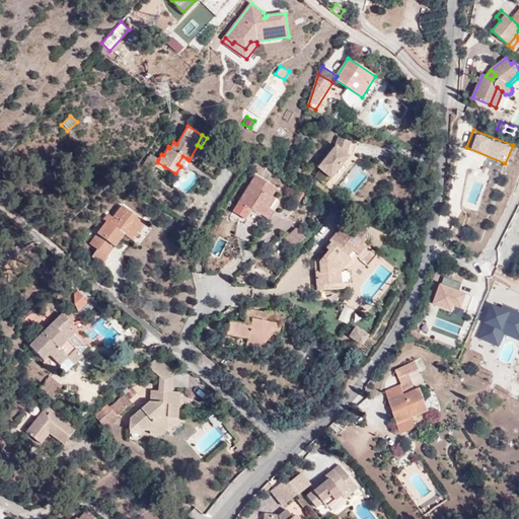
[(345,149),(347,149),(349,142),(338,137),(335,146),(316,166),(329,177),(347,156),(345,154),(343,152),(345,149)]
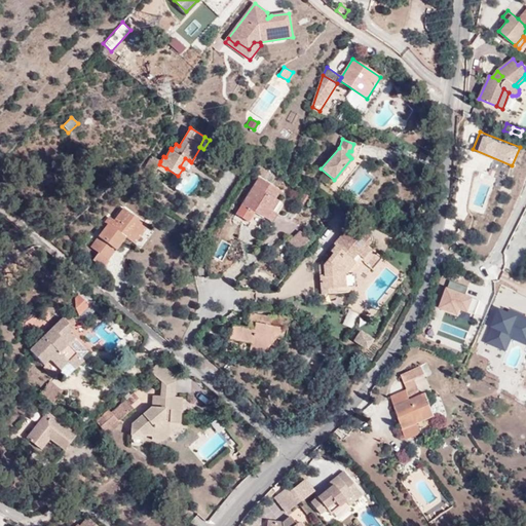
[(203,149),(200,147),(191,162),(195,164),(204,150),(203,149)]
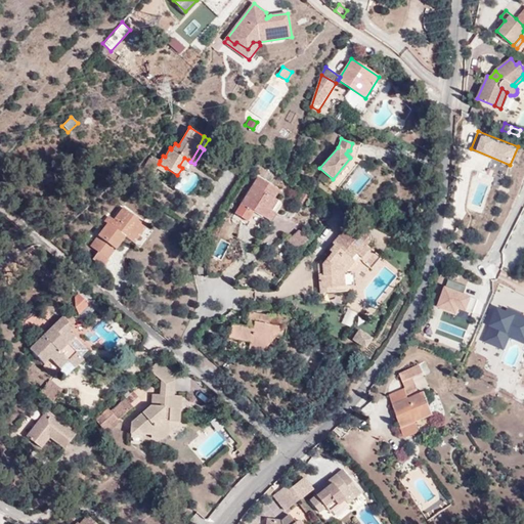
[(245,169),(253,157),(239,148),(232,161),(245,169)]
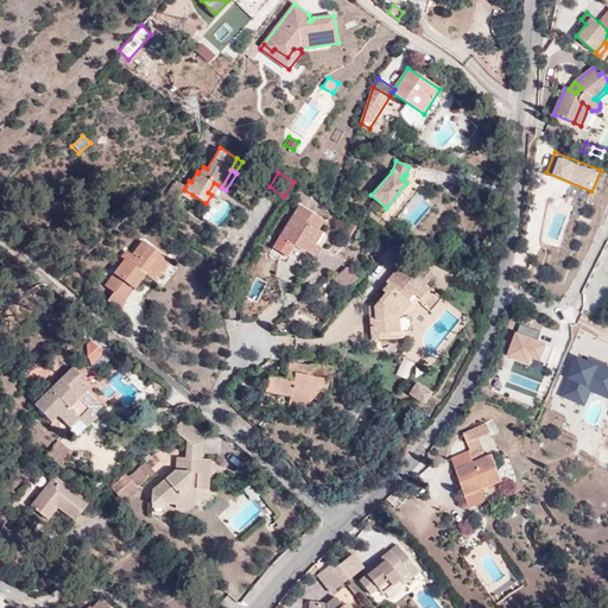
[(184,190),(185,187),(176,181),(166,196),(176,202),(179,197),(188,202),(192,195),(184,190)]
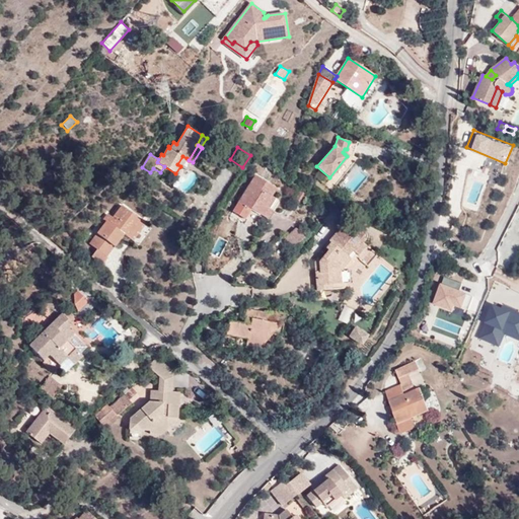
[(180,166),(187,158),(182,156),(177,164),(180,166)]
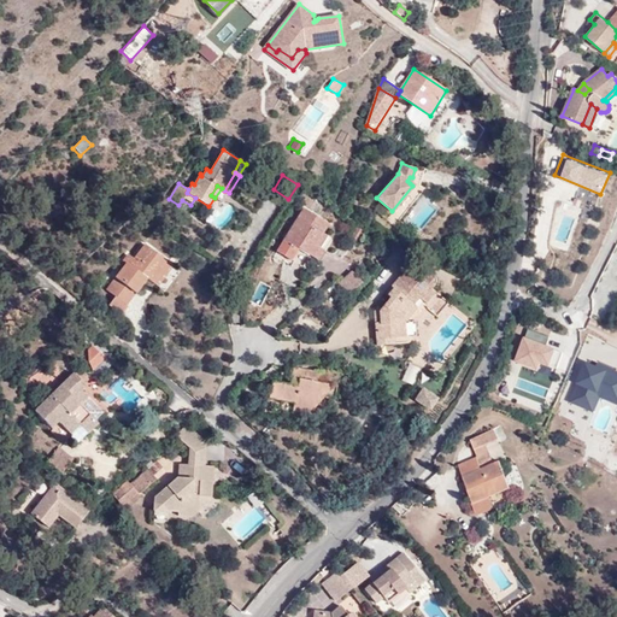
[(329,224),(304,209),(282,242),(292,248),(294,246),(317,260),(330,240),(323,234),(329,224)]
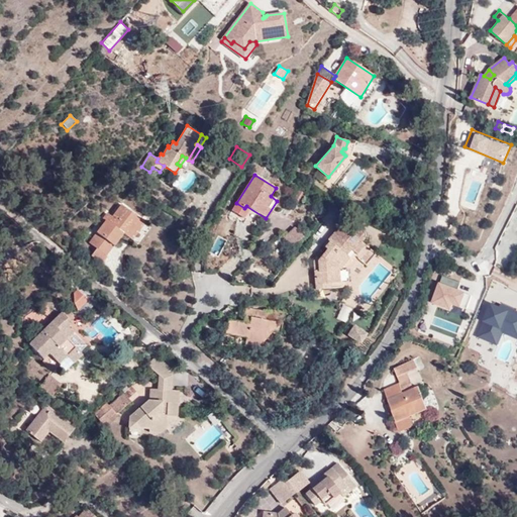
[(298,189),(292,199),(298,202),(304,193),(298,189)]
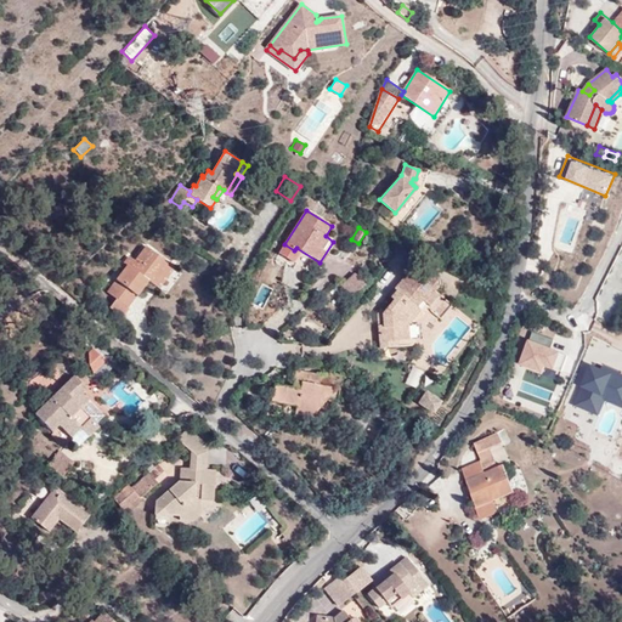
[(154,286),(170,265),(146,246),(135,260),(130,267),(126,265),(120,272),(116,278),(136,295),(148,281),(154,286)]
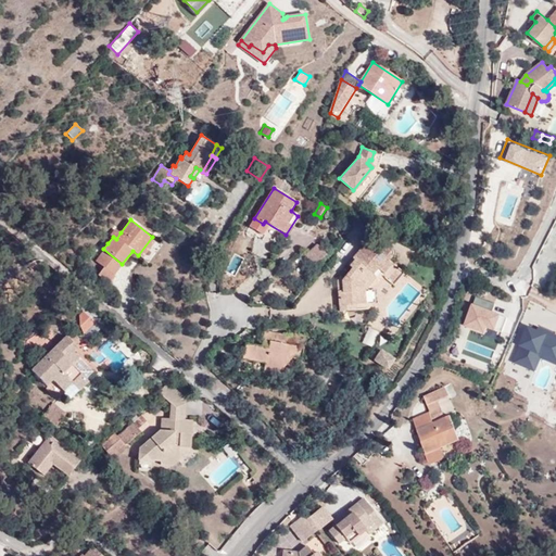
[(116,239),(121,232),(115,228),(104,241),(108,243),(113,237),(116,239)]
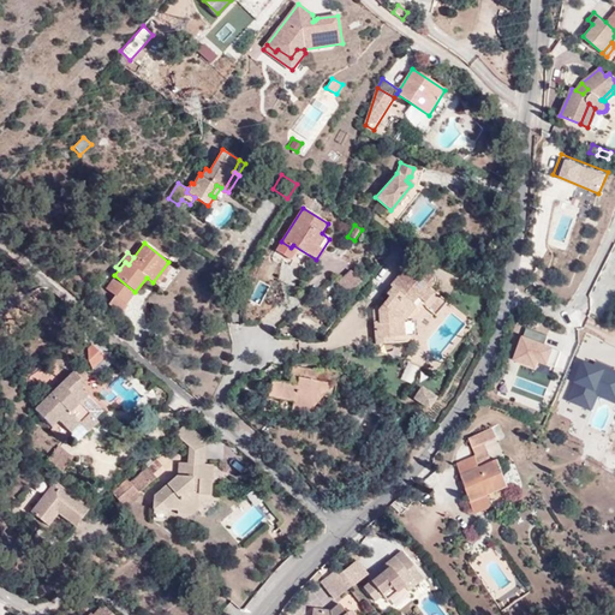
[(172,266),(168,262),(153,282),(157,286),(172,266)]
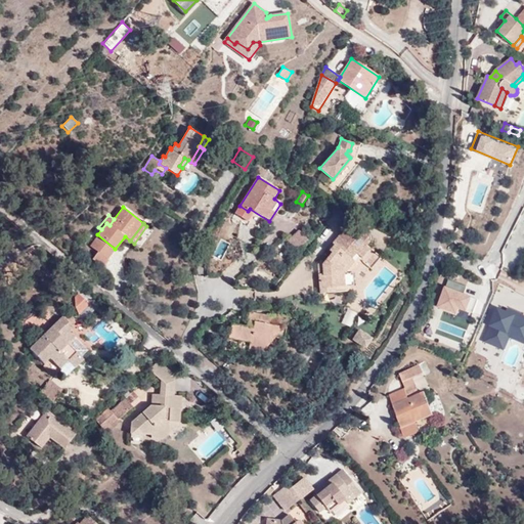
[(296,249),(307,237),(298,227),(287,238),(296,249)]
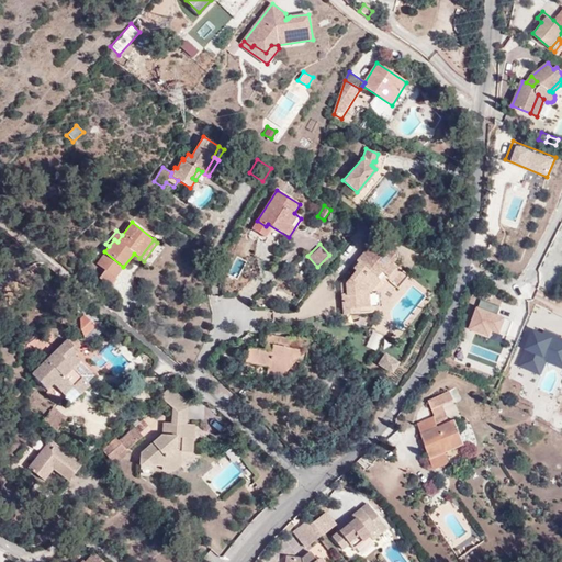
[(385,274),(395,265),(400,258),(400,256),(398,255),(397,253),(388,249),(384,255),(373,246),(353,268),(357,271),(349,281),(348,282),(348,293),(344,293),(346,314),(357,313),(357,307),(361,307),(369,306),(368,296),(368,292),(379,280),(378,278),(383,272),(385,274)]
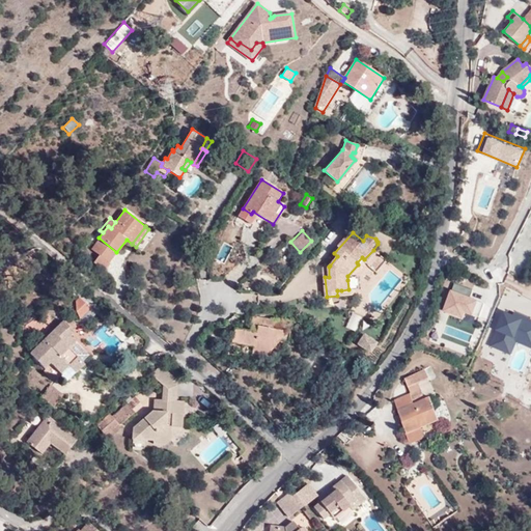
[(114,256),(116,252),(99,238),(90,249),(96,253),(102,247),(114,256)]
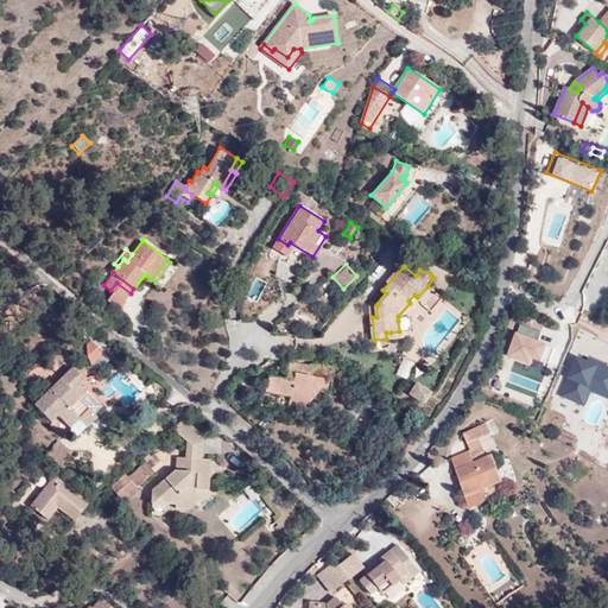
[(254,301),(264,283),(257,278),(247,296),(254,301)]
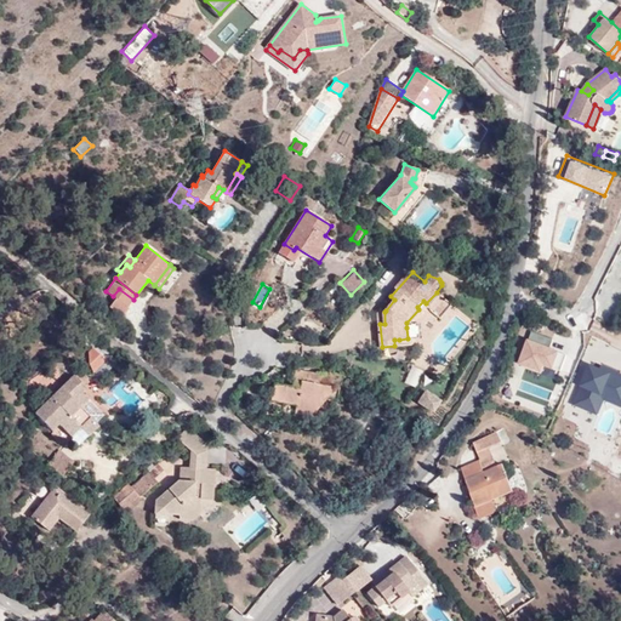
[(440,295),(437,292),(426,303),(431,307),(440,295)]
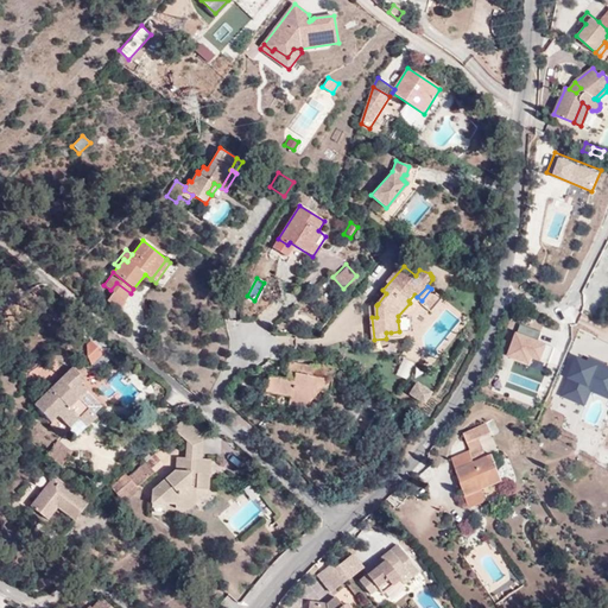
[(412,304),(410,303),(398,316),(398,321),(400,320),(400,318),(412,304)]
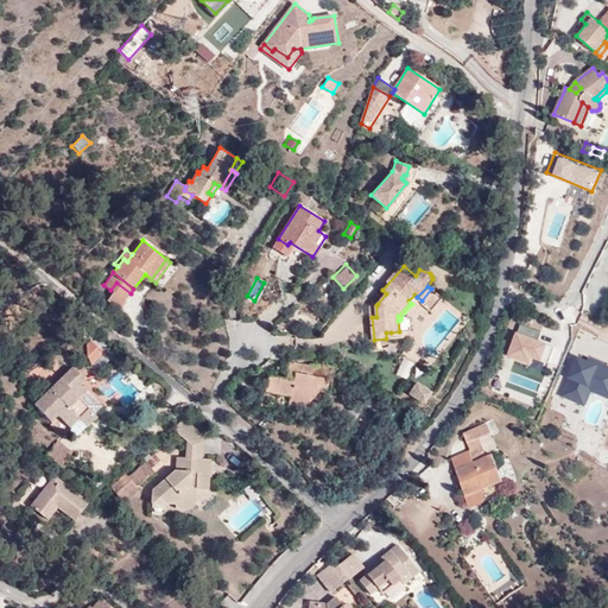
[(508,350),(550,366),(559,341),(518,325),(508,350)]
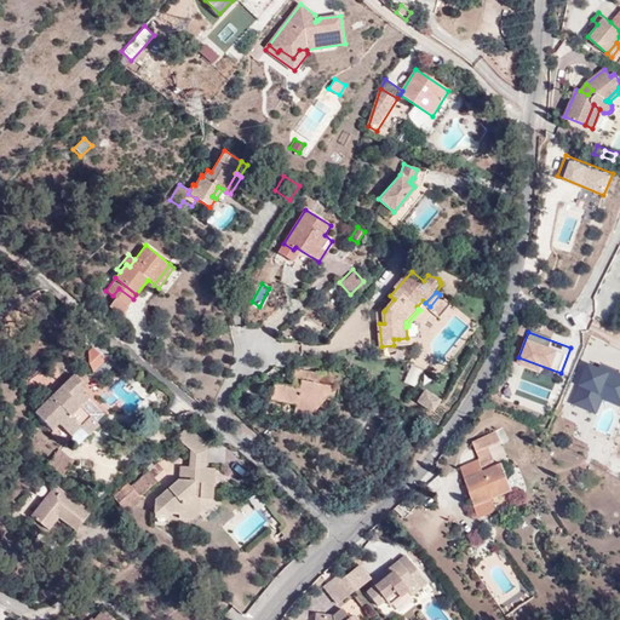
[(619,372),(586,362),(573,406),(598,413),(602,400),(619,405),(619,372)]
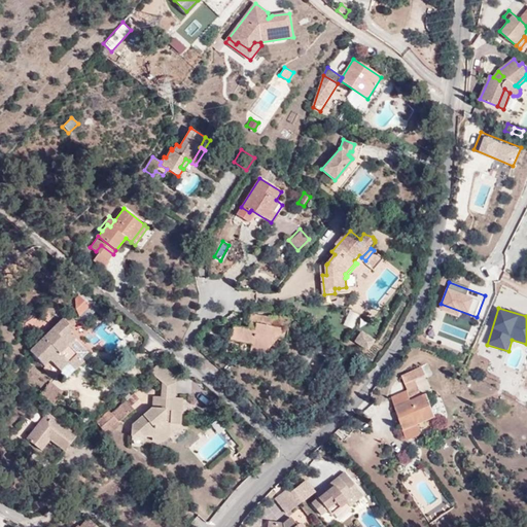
[(352,328),(359,313),(349,309),(343,324),(352,328)]
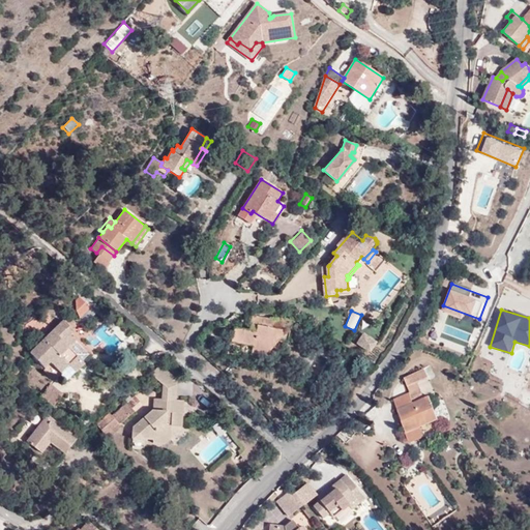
[(263,326),(265,318),(252,315),(248,330),(256,332),(257,325),(263,326)]
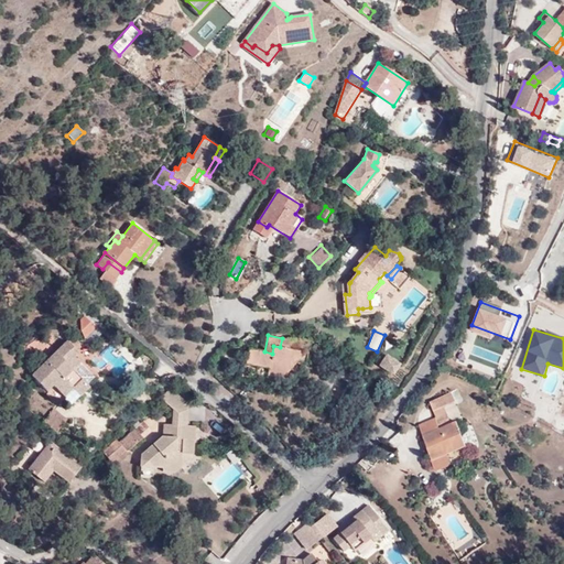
[(299,342),(282,338),(280,347),(273,346),(272,354),(264,351),(260,351),(257,366),(269,368),(268,376),(282,379),(286,375),(297,361),(305,364),(307,353),(296,350),(299,342)]
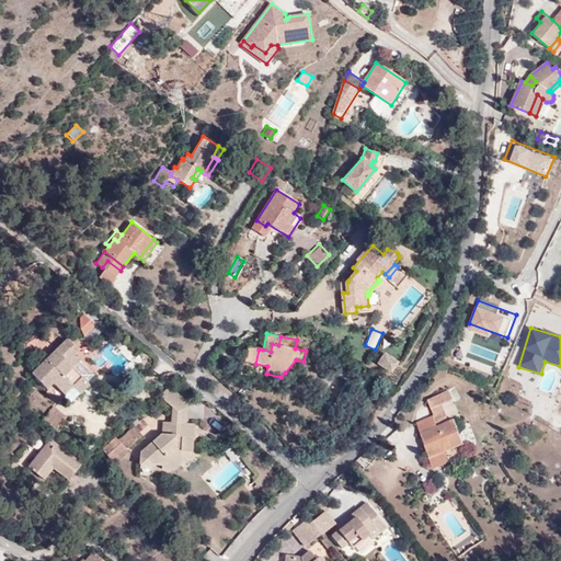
[(69,350),(72,346),(67,339),(33,371),(47,388),(54,382),(66,395),(73,386),(80,393),(81,393),(90,386),(80,375),(72,367),(79,359),(73,354),(69,350)]
